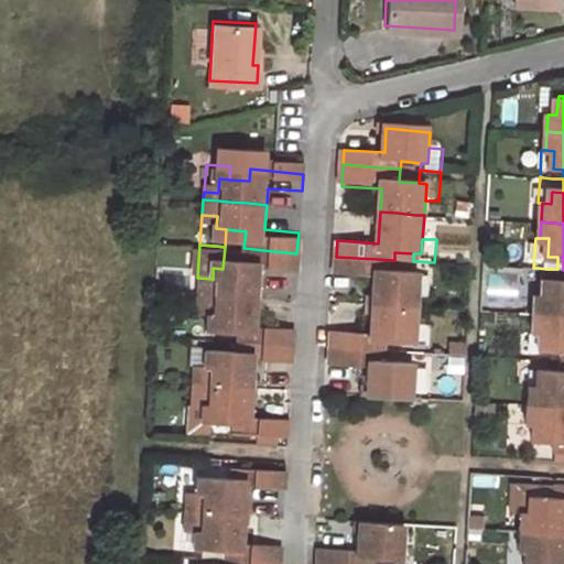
[(243,248),(242,271),(223,269),(213,268),(213,279),(197,278),(196,289),(212,290),(220,291),(240,293),(260,294),(261,278),(294,280),(296,253),(263,250),(243,248)]
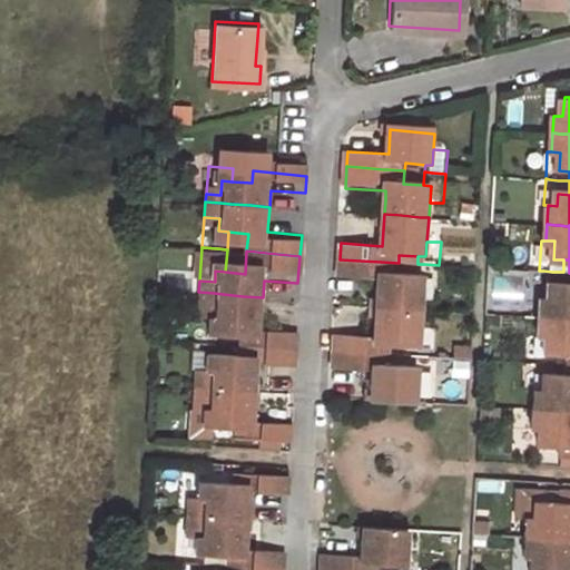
[(399,263),(381,262),(340,259),(338,281),(380,284),(377,305),(395,305),(413,307),(414,307),(421,307),(422,292),(423,277),(416,277),(397,276),(399,263)]
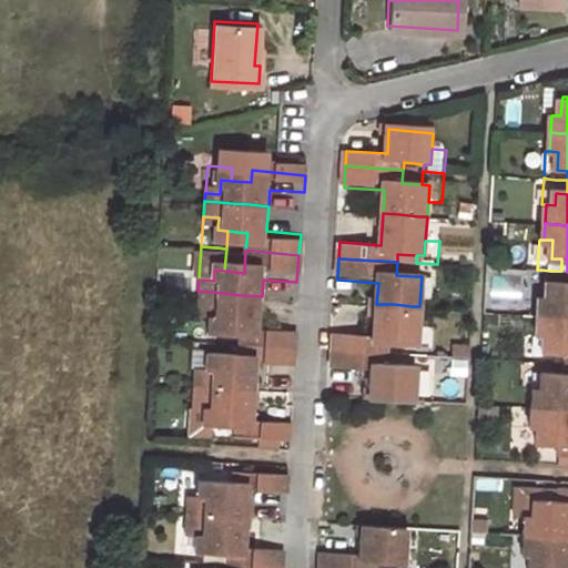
[(436,293),(437,264),(423,263),(416,263),(415,276),(422,276),(421,291),(436,293)]
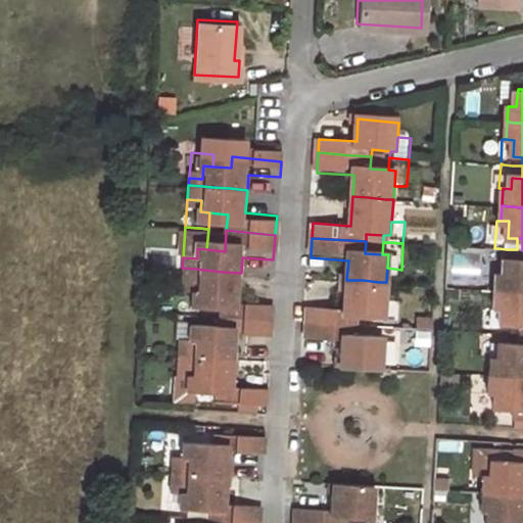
[(494,248),(492,275),(496,276),(505,276),(506,263),(515,264),(517,249),(509,249),(507,249),(498,248),(494,248)]
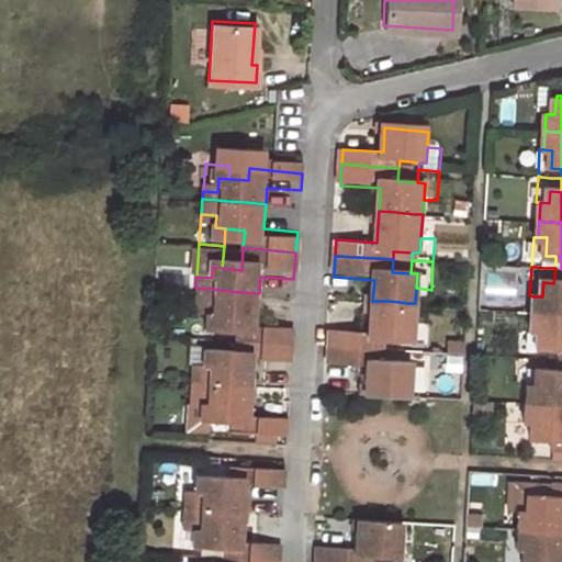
[(558,312),(561,311),(561,268),(561,269),(560,283),(553,283),(543,282),(542,296),(534,296),(532,310),(541,311),(543,311),(551,311),(558,312)]
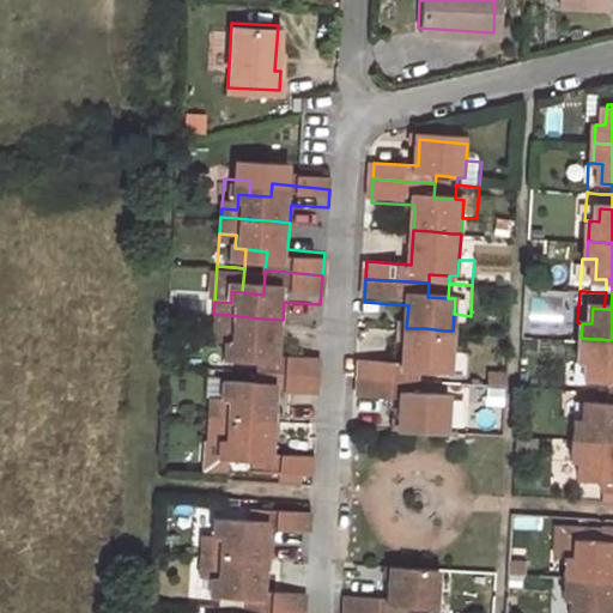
[(280,347),(283,320),(261,319),(240,316),(230,315),(213,314),(212,333),(229,334),(228,349),(237,350),(259,351),(258,363),(278,365),(315,369),(316,351),(280,347)]
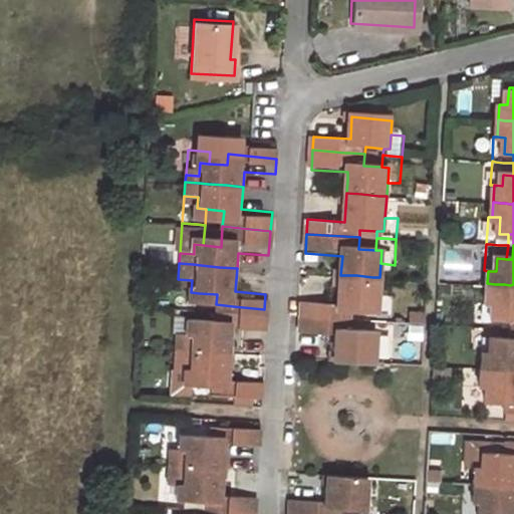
[(340,275),(339,298),(301,296),(300,312),(337,314),(353,316),(354,309),(370,309),(377,309),(378,298),(379,277),(373,277),(372,277),(356,275),(340,275)]
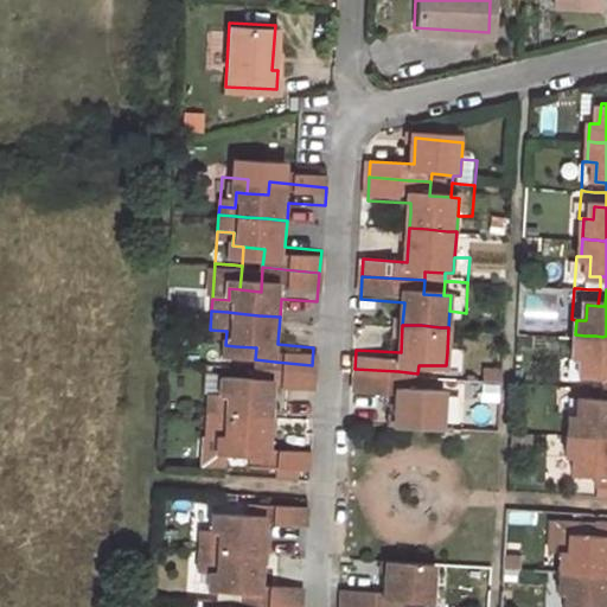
[(225,345),(227,331),(210,330),(208,355),(224,357),(235,357),(235,346),(225,345)]
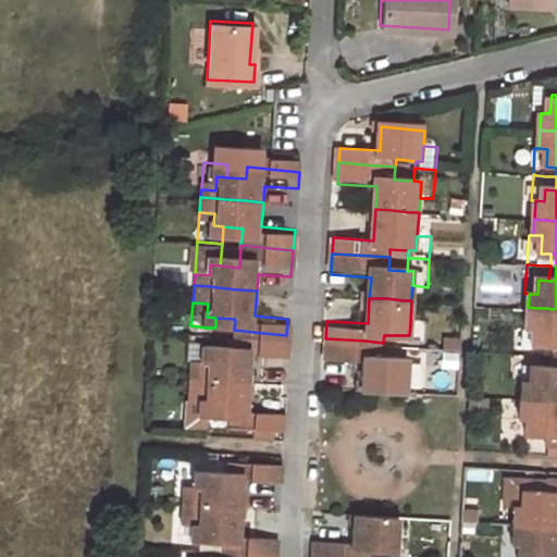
[(556,308),(553,309),(546,308),(539,308),(536,308),(528,307),(527,327),(535,329),(534,342),(544,343),(551,343),(549,353),(556,353),(556,308)]
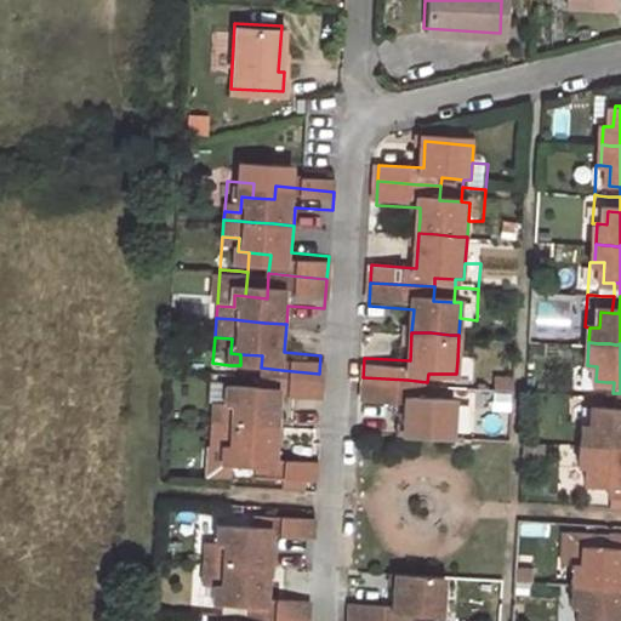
[(472,385),(473,362),(457,360),(456,374),(448,374),(446,383),(455,383),(472,385)]
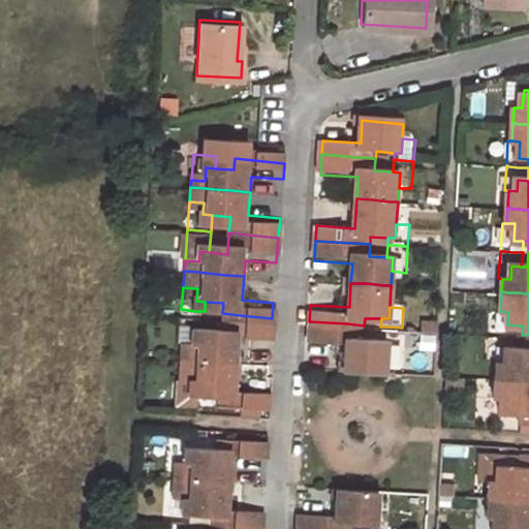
[(195,311),(181,309),(179,342),(193,342),(194,332),(203,332),(205,311),(195,311)]
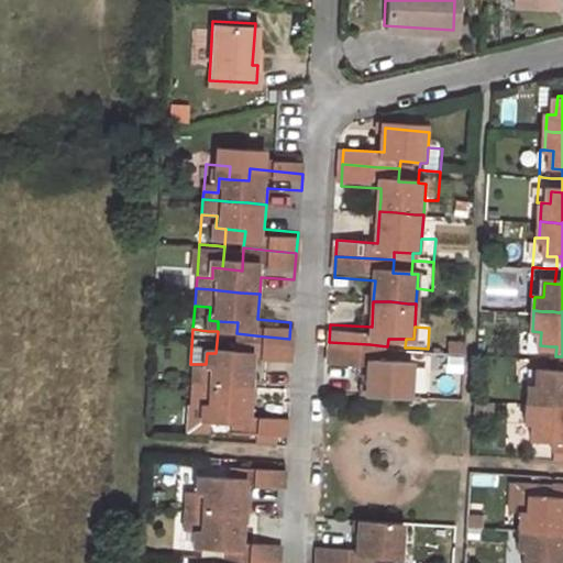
[(527,331),(526,354),(531,355),(539,355),(540,355),(549,356),(550,346),(540,345),(541,332),(532,331),(527,331)]
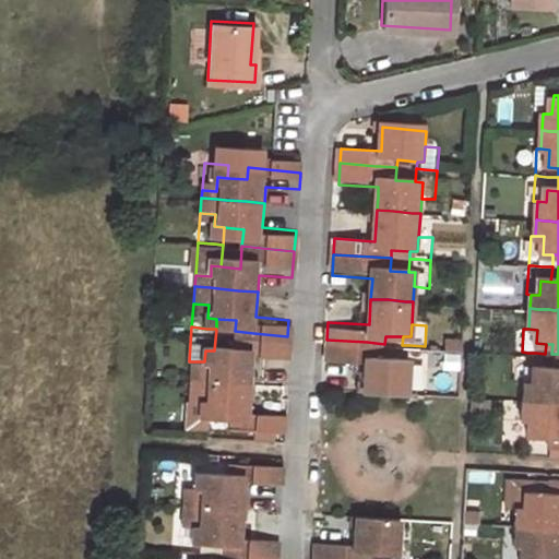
[(235,331),(233,353),(214,351),(205,351),(204,361),(189,361),(188,372),(203,373),(213,375),(232,376),(250,378),(251,359),(285,361),(287,336),(253,333),(235,331)]
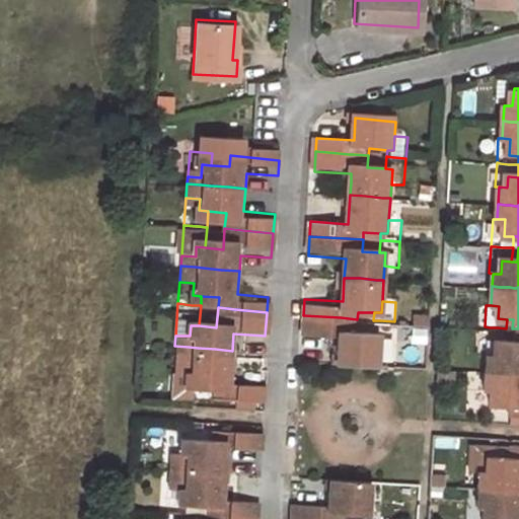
[(357,319),(341,317),(303,315),(302,336),(340,338),(339,358),(378,361),(379,346),(380,332),(372,331),(357,330),(357,319)]
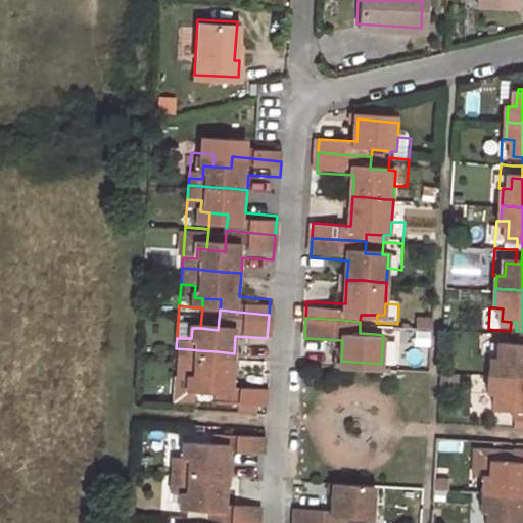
[(395,350),(397,324),(383,323),(376,323),(375,334),(383,335),(382,348),(395,350)]
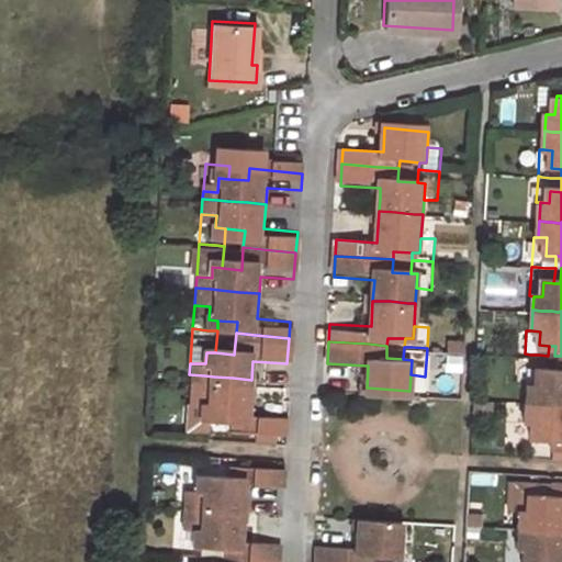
[(525,353),(523,384),(528,384),(536,384),(537,371),(547,371),(548,356),(539,355),(538,355),(530,355),(525,353)]
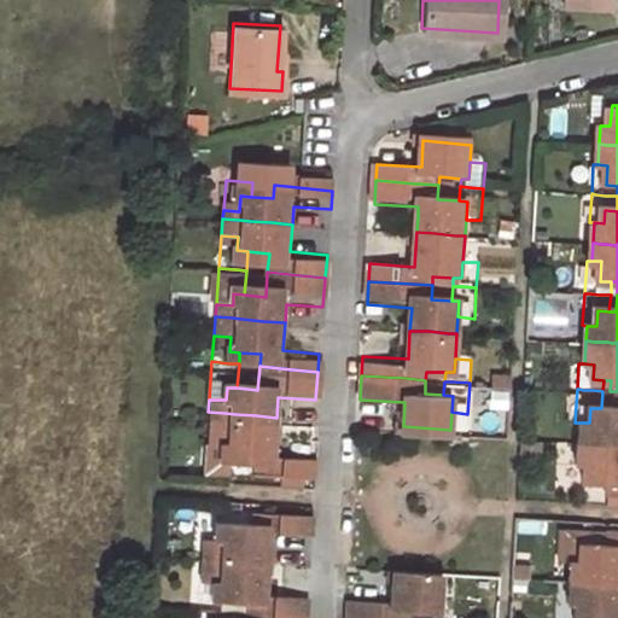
[(617,391),(610,391),(608,408),(601,408),(590,408),(589,423),(581,423),(579,438),(588,439),(589,439),(599,439),(617,441),(617,391)]
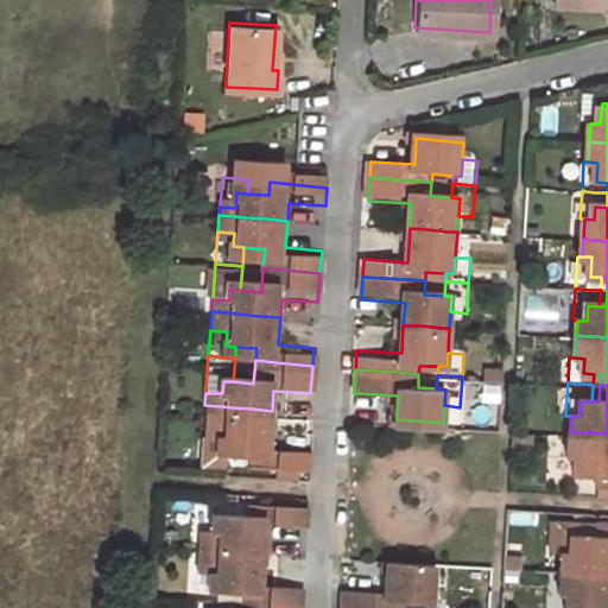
[(272,411),(252,409),(232,407),(221,406),(204,405),(203,422),(220,423),(220,436),(229,437),(248,438),(247,454),(305,460),(306,439),(270,437),(272,411)]
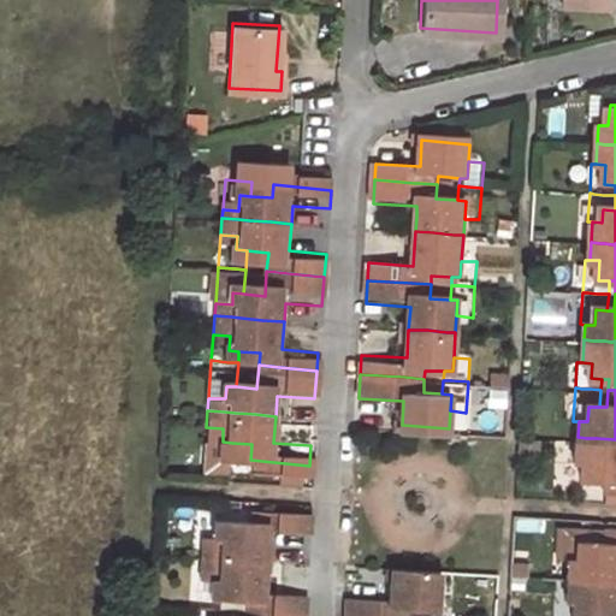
[(203,456),(231,458),(232,443),(223,442),(223,428),(206,427),(203,456)]
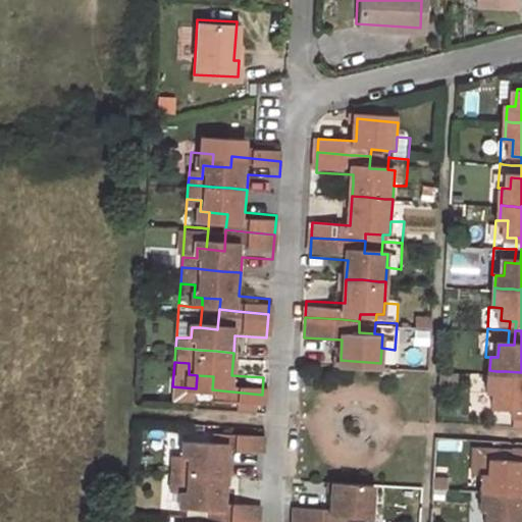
[(521,372),(506,371),(498,371),(497,371),(489,370),(487,395),(496,395),(494,406),(504,406),(503,417),(521,418),(521,372)]
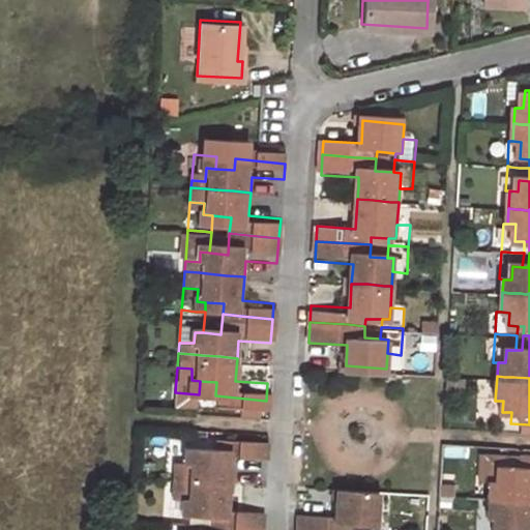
[(171,438),(169,462),(184,463),(185,449),(195,450),(196,439),(171,438)]
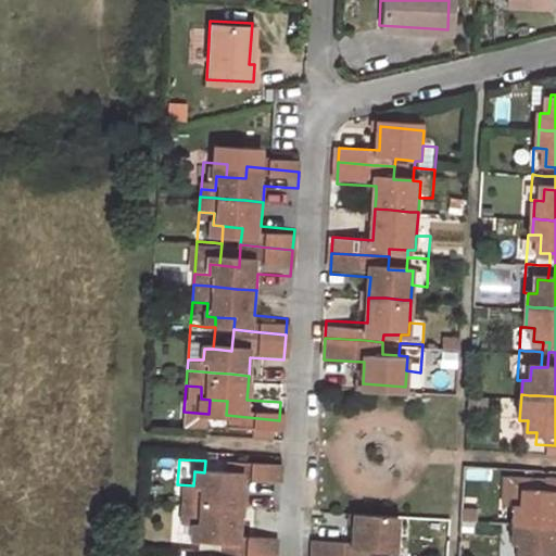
[(239,501),(241,483),(276,484),(277,468),(223,464),(222,472),(204,472),(194,471),(193,485),(177,484),(176,495),(192,497),(202,497),(220,498),(239,501)]
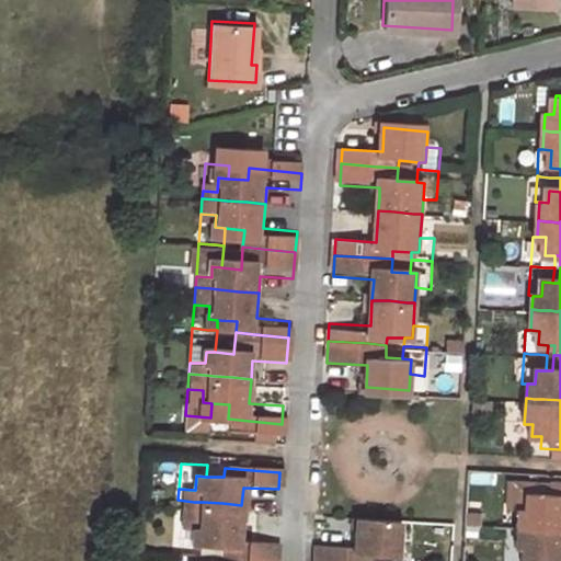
[(525,525),(548,527),(560,527),(560,485),(551,485),(550,493),(527,492),(526,513),(519,513),(518,525),(525,525)]
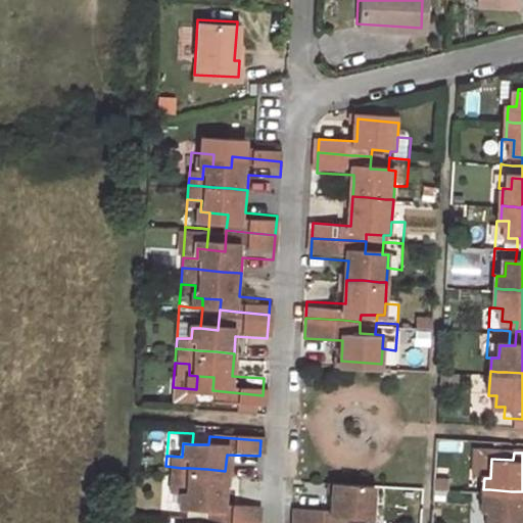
[(188,496),(205,498),(203,514),(222,516),(254,518),(256,498),(224,495),(225,471),(207,469),(190,468),(181,468),(165,466),(164,482),(180,483),(179,496),(188,496)]
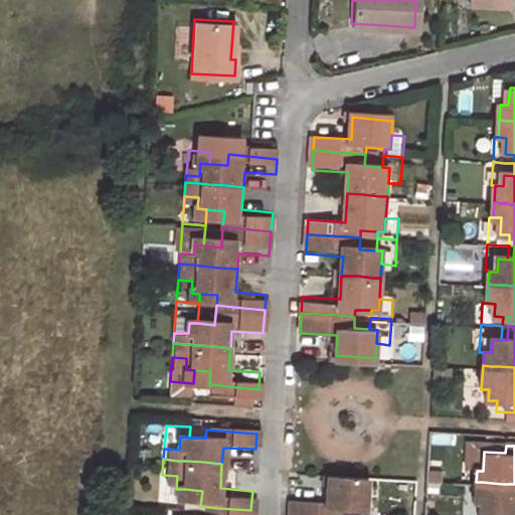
[(162,475),(160,502),(175,504),(184,505),(185,489),(176,489),(177,476),(162,475)]
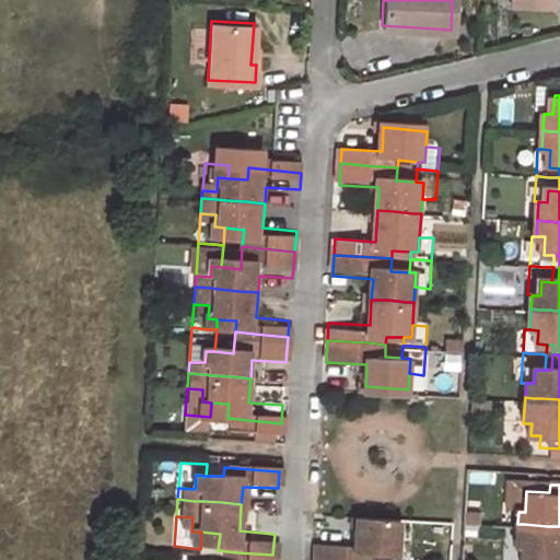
[(400,521),(354,517),(353,545),(315,543),(313,559),(372,559),(372,558),(387,559),(397,559),(398,540),(400,521)]
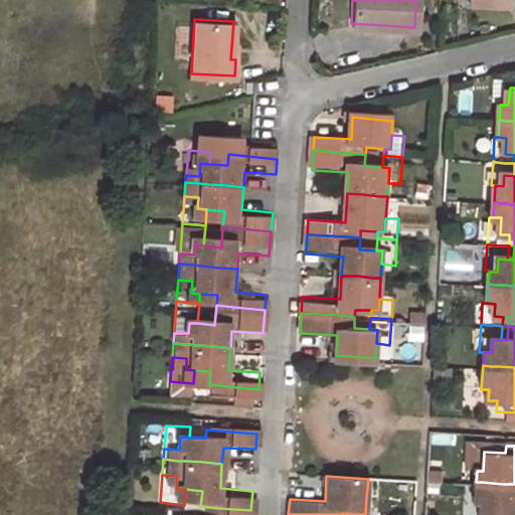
[(488,514),(492,514),(514,514),(514,513),(514,484),(503,484),(482,482),(476,482),(475,498),(481,499),(480,514),(488,514)]
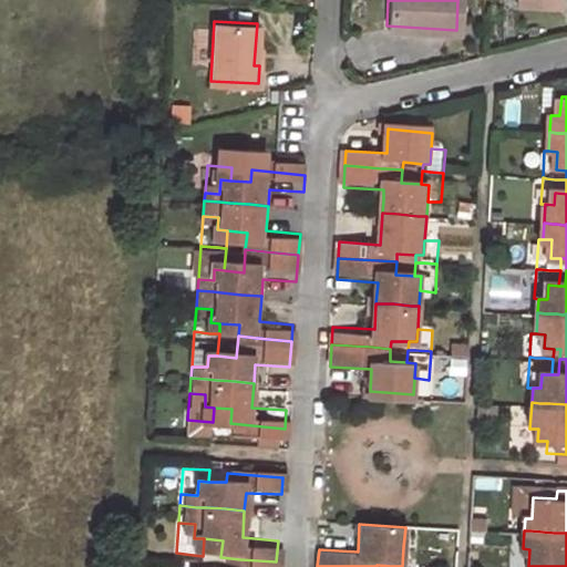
[(403,547),(402,566),(392,566),(391,566),(416,566),(419,548),(403,547)]
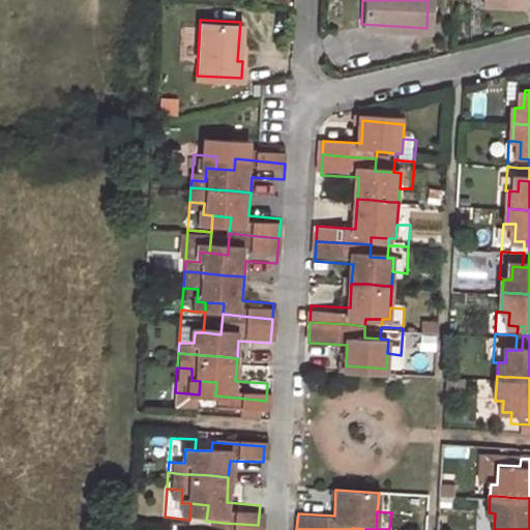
[(483,512),(481,529),(502,529),(494,529),(495,513),(489,512),(483,512)]
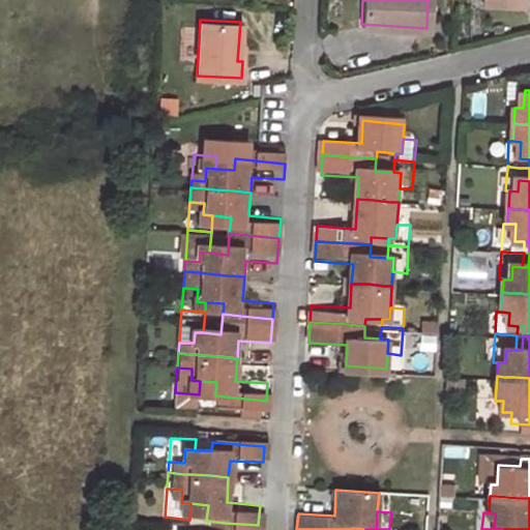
[(165,517),(164,529),(188,529),(189,520),(180,519),(165,517)]
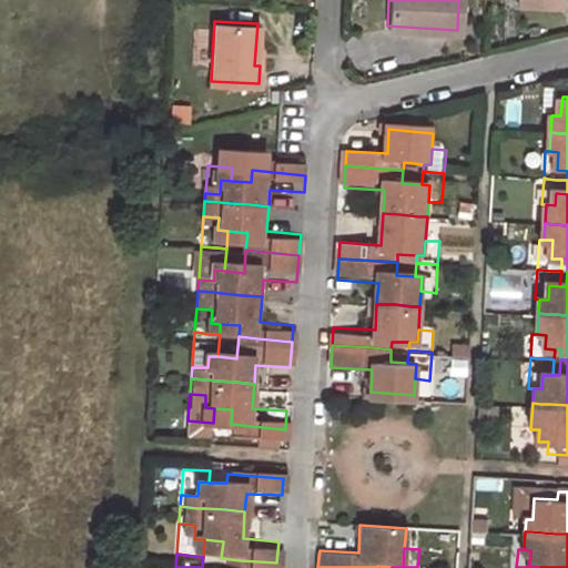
[(275,567),(276,563),(241,560),(221,558),(220,567),(275,567)]
